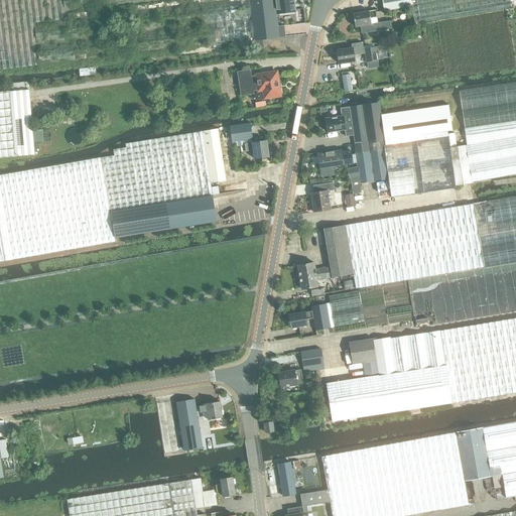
[(248,0),(253,40),(263,39),(285,37),(284,25),(278,26),(274,0),(248,0)]
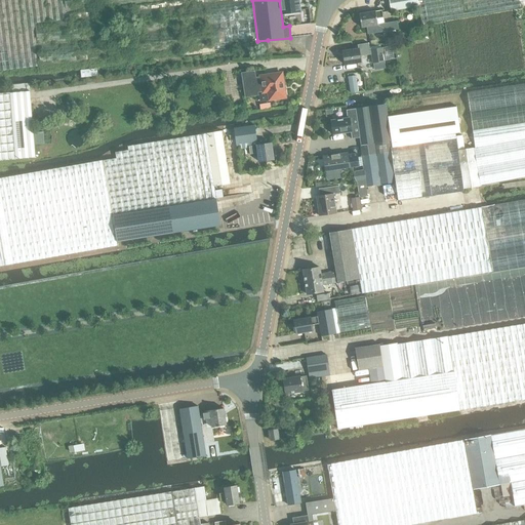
[(281,0),(283,13),(304,11),(301,0),(281,0)]
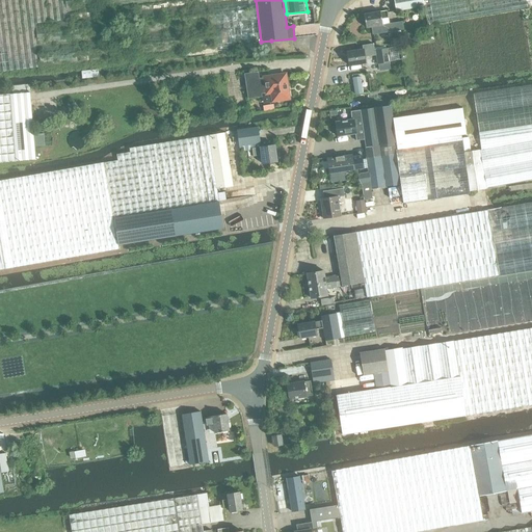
[(394,0),(397,11),(405,9),(424,6),(426,6),(425,0),(394,0)]
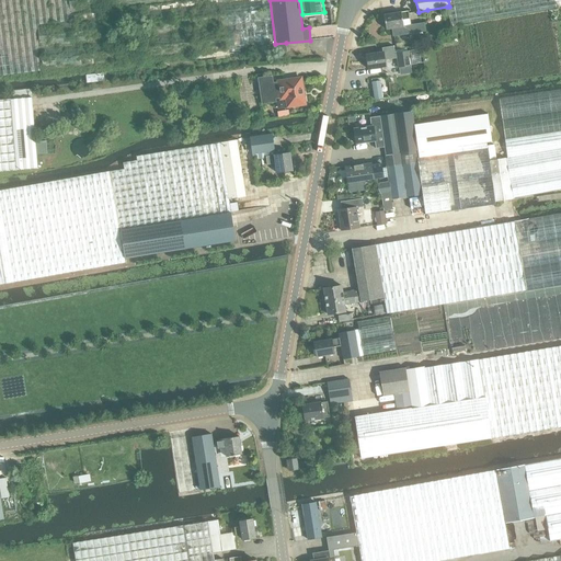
[(557,8),(554,0),(448,0),(449,7),(447,7),(449,19),(450,25),(557,8)]
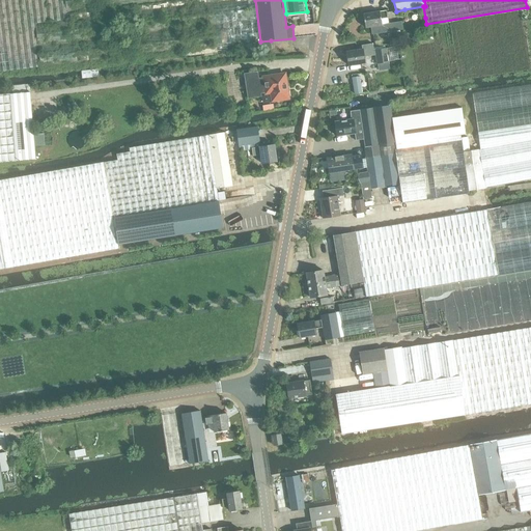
[(389,22),(387,9),(364,12),(367,27),(371,27),(389,23),(389,22)]
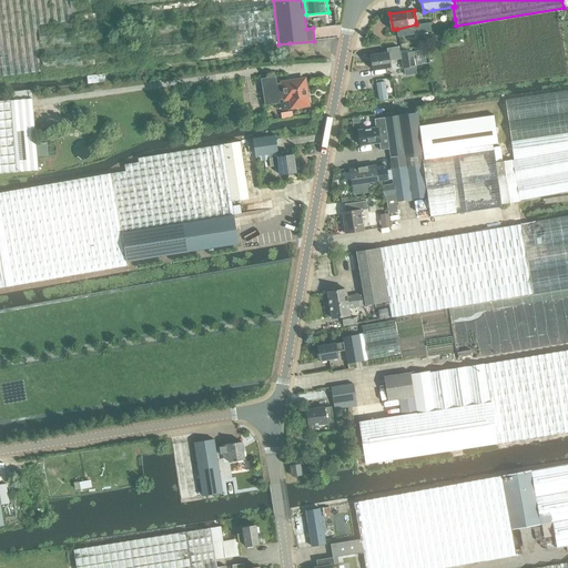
[(398,37),(432,31),(429,21),(416,23),(416,24),(397,29),(398,37)]
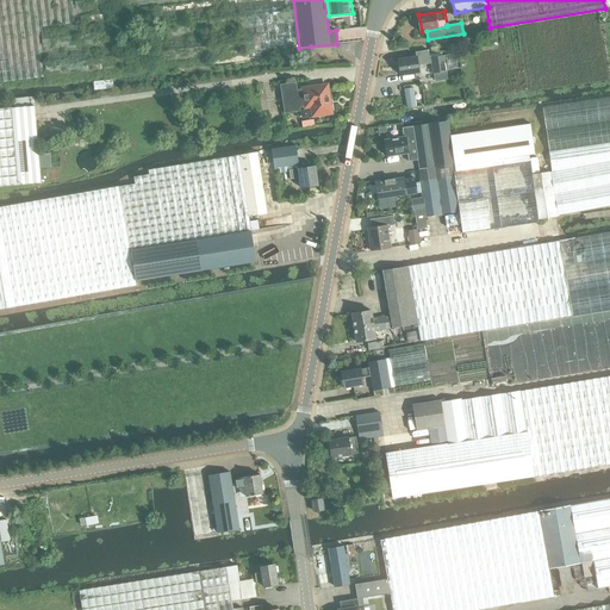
[(415,51),(416,57),(399,60),(403,75),(421,72),(419,66),(431,63),(430,56),(429,56),(428,50),(415,51)]
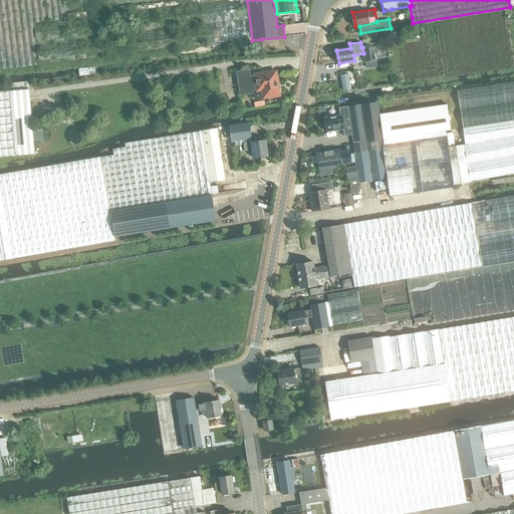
[(374,46),(362,48),(364,61),(365,61),(366,68),(377,66),(376,59),(374,46)]
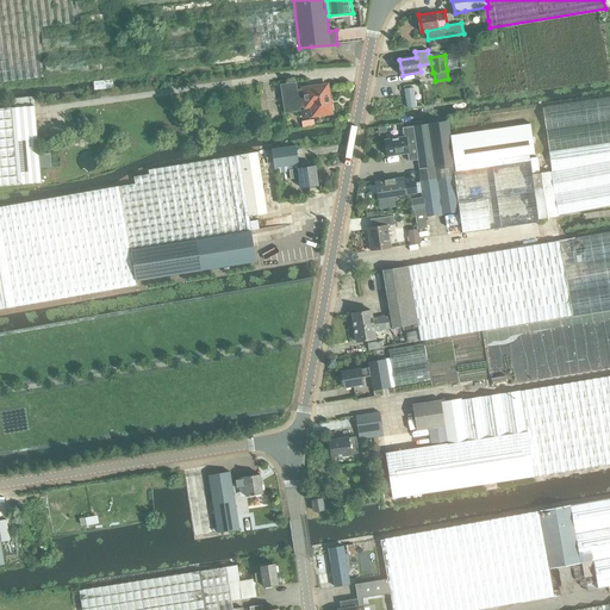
[(297,91),(296,82),(280,85),(285,113),(300,111),(299,107),(312,105),(313,116),(331,113),(328,85),(303,88),(303,89),(297,91)]
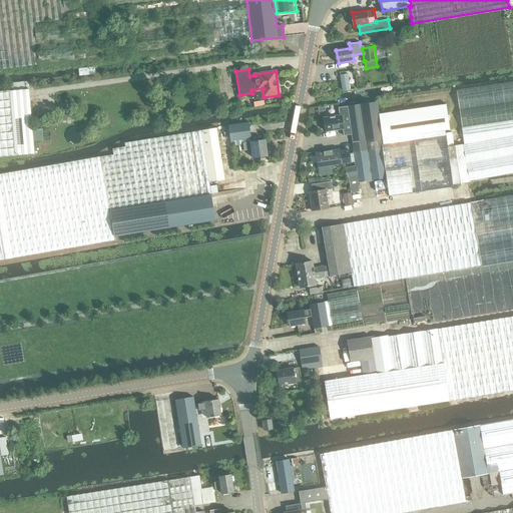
[(351,86),(348,69),(340,70),(343,87),(351,86)]
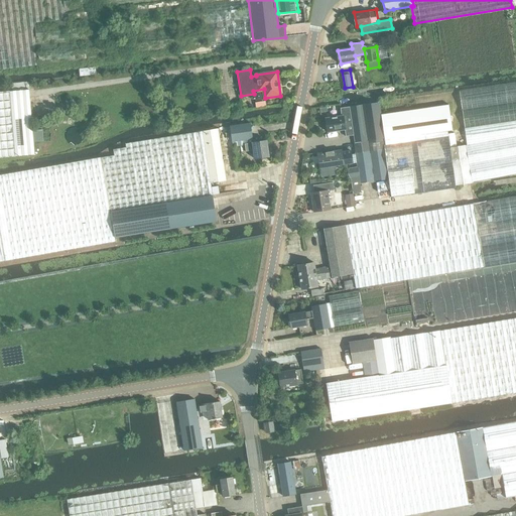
[(29,82),(7,84),(8,92),(29,90),(29,82)]
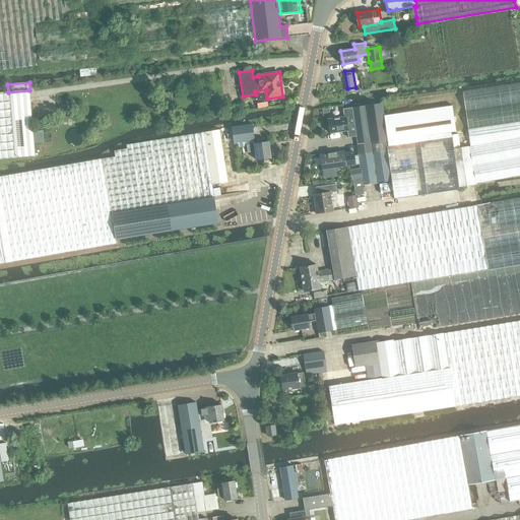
[(519,82),(462,91),(467,128),(470,146),(475,183),(519,175),(519,82)]
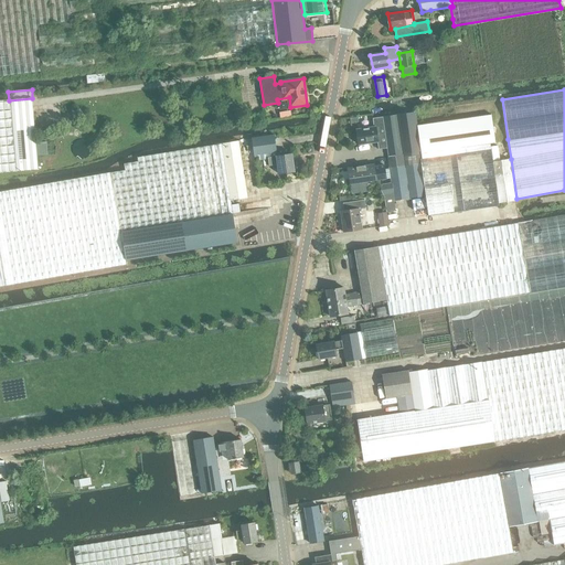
[(32,98),(9,100),(0,100),(0,172),(35,170),(38,170),(36,155),(35,141),(32,98)]
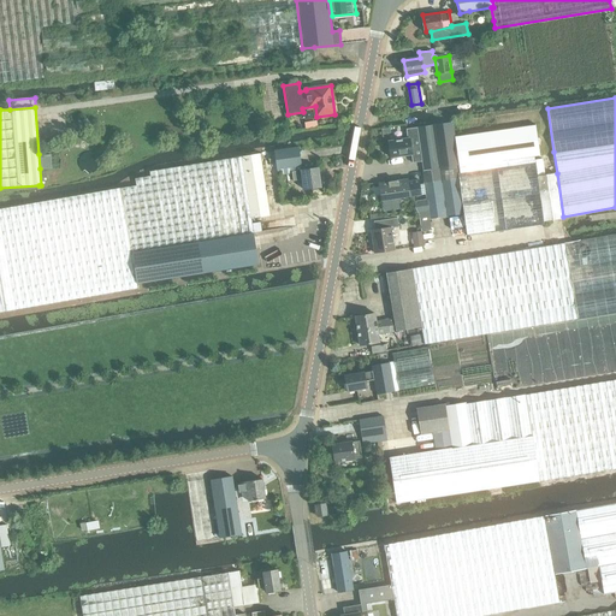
[(191,110),(193,132),(205,132),(203,110),(191,110)]
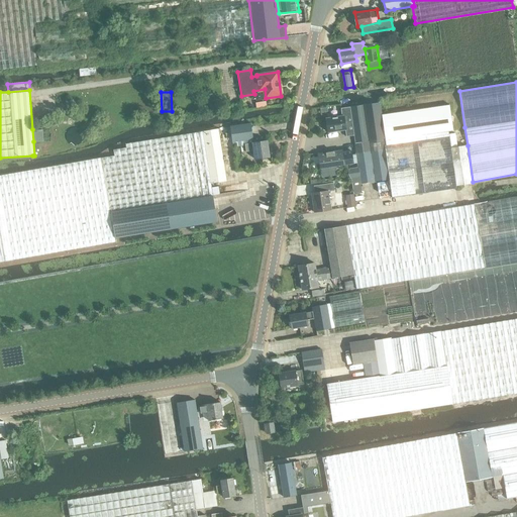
[(355,143),(383,139),(378,103),(364,105),(349,107),(354,136),(355,143)]
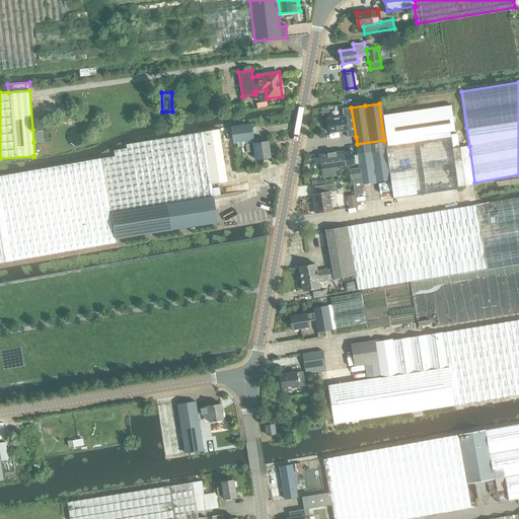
[(451,105),(383,115),(386,139),(450,131),(454,130),(451,105)]
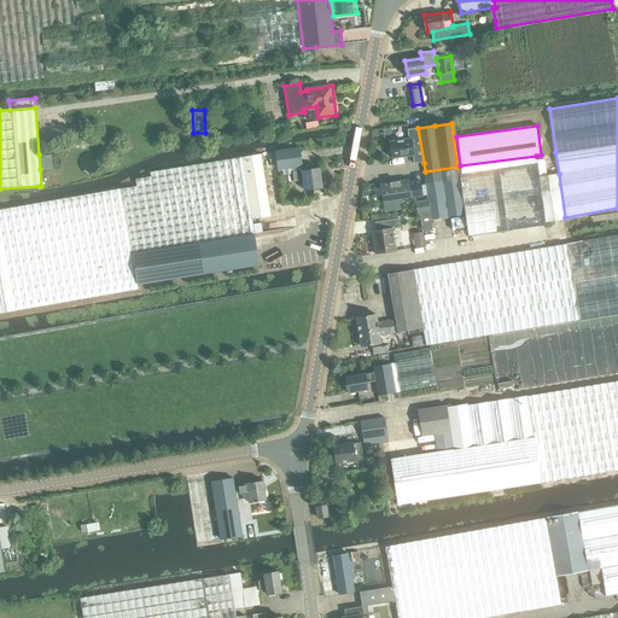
[(414,156),(415,164),(424,163),(418,128),(408,129),(409,139),(390,141),(391,150),(390,151),(391,156),(392,156),(394,158),(414,156)]
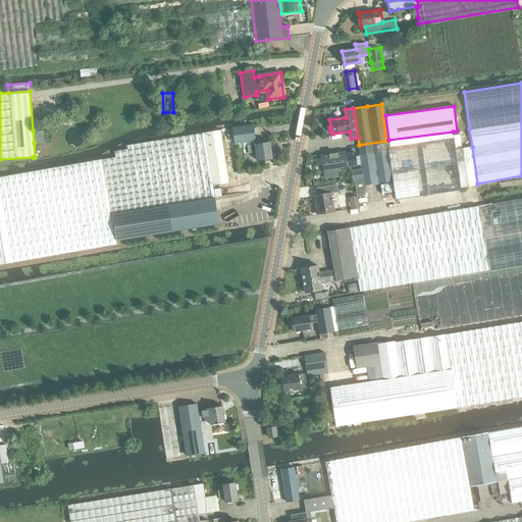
[(257,152),(258,162),(273,159),(270,143),(256,145),(253,124),(231,127),(235,144),(236,149),(248,148),(249,154),(257,152)]
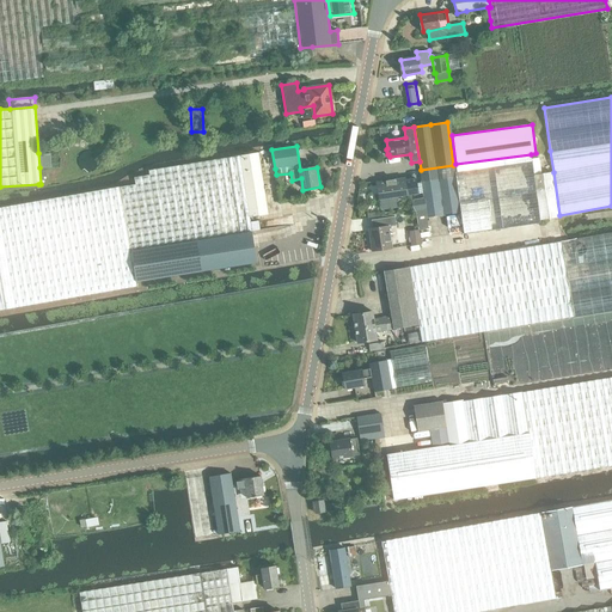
[(249,218),(268,215),(258,152),(239,155),(148,170),(150,175),(134,177),(135,184),(0,207),(0,308),(136,286),(130,251),(251,232),(249,218)]
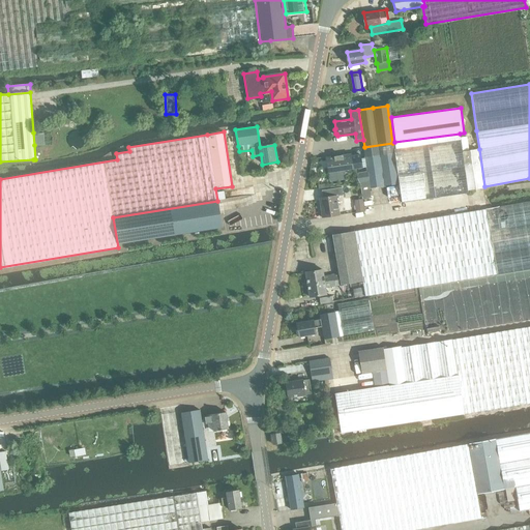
[(467,190),(462,152),(460,139),(393,148),(399,184),(402,203),(403,203),(468,194),(467,190)]
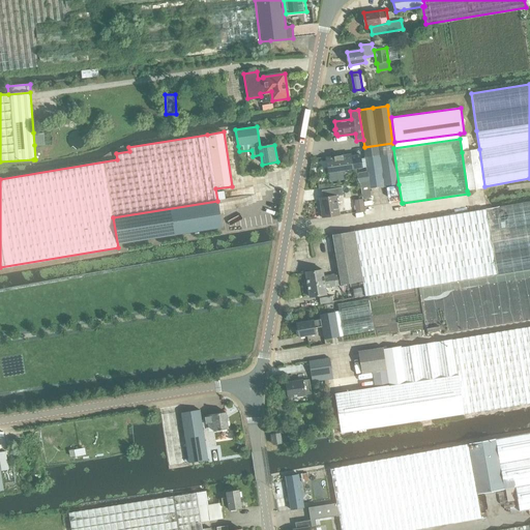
[(364,147),(365,155),(366,167),(369,188),(399,184),(393,148),(392,143),(364,147)]
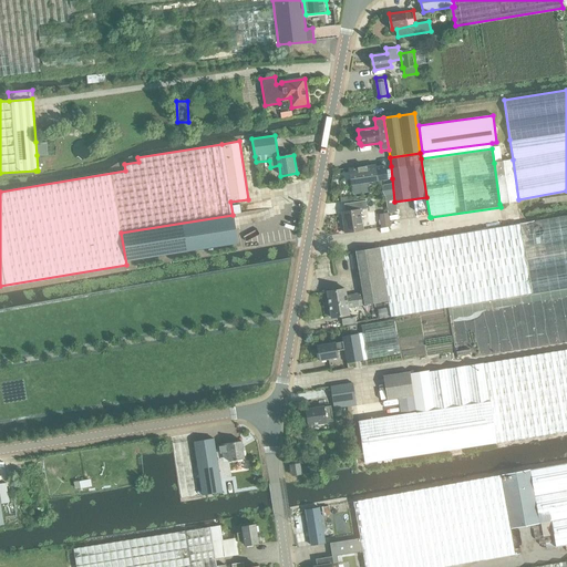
[(500,204),(518,202),(518,199),(513,160),(494,163),(500,204)]
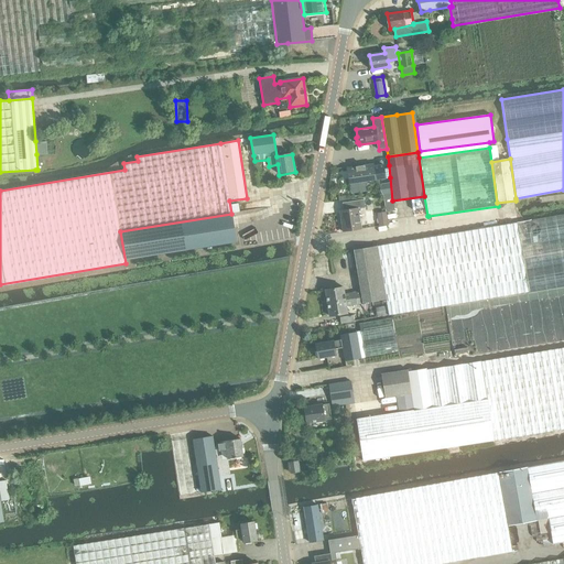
[(372,163),(346,166),(349,184),(375,180),(386,177),(383,163),(372,165),(372,163)]
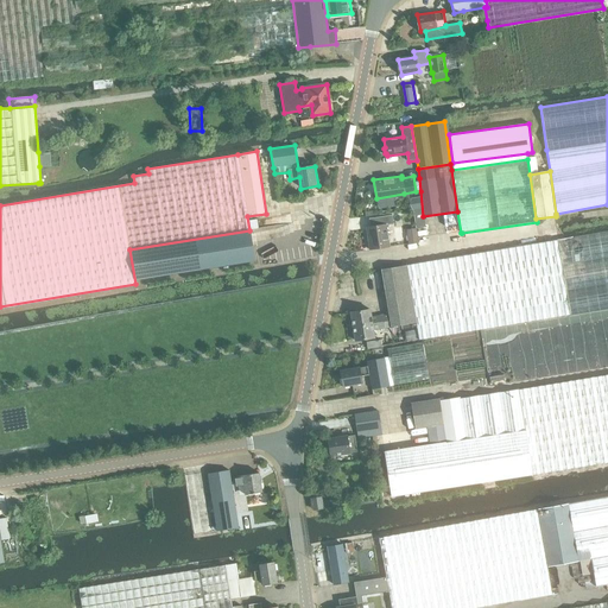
[(607,208),(581,213),(581,215),(583,215),(583,216),(582,216),(582,219),(596,216),(596,217),(607,215),(607,208)]
